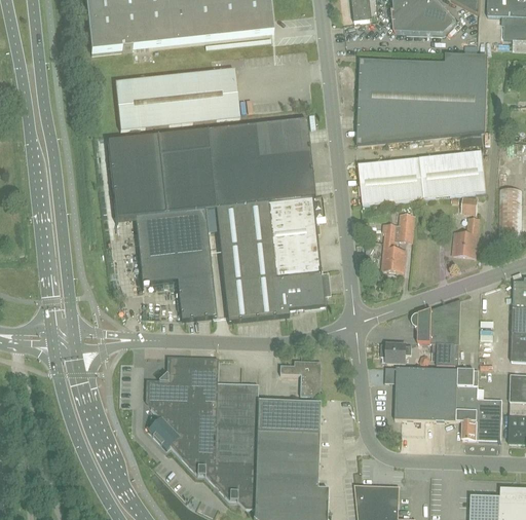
[(86,0),(91,51),(122,48),(122,49),(133,48),(133,43),(268,29),(266,2),(270,2),(270,0),(86,0)]
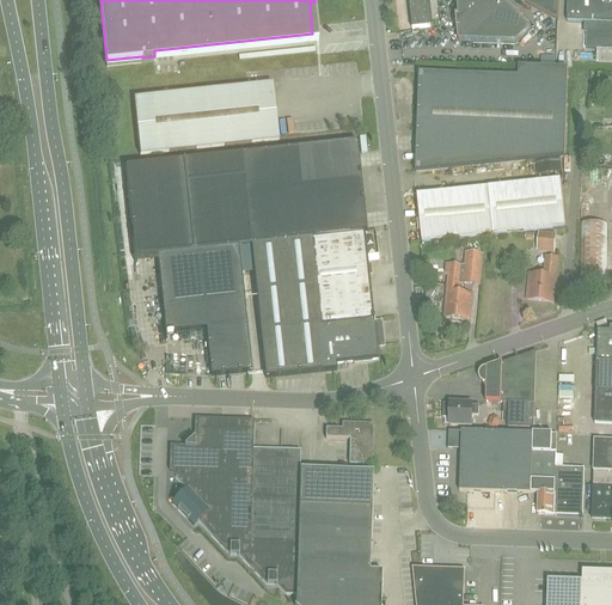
[(410,0),(412,23),(432,20),(429,0),(410,0)]
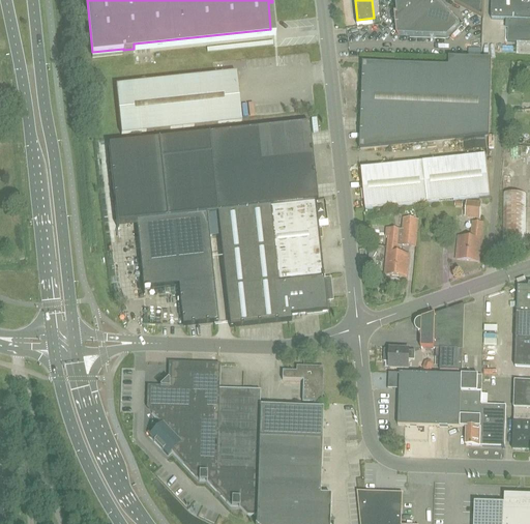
[(461,20),(441,0),(395,0),(400,31),(409,31),(409,32),(447,32),(461,20)]
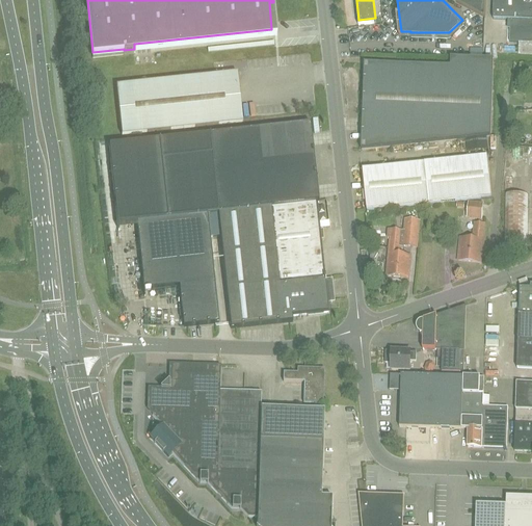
[(462,0),(486,11),(486,0),(462,0)]
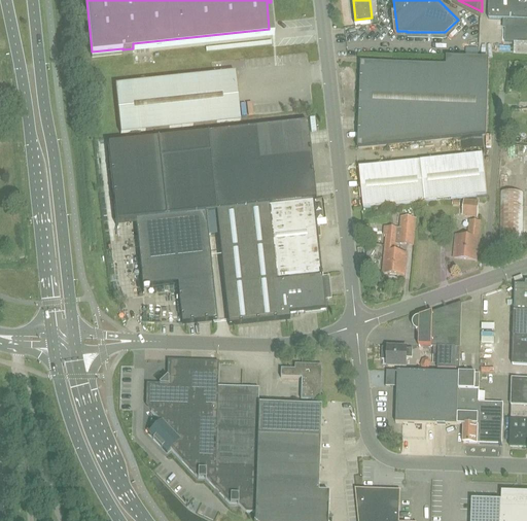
[(489,0),(488,13),(505,13),(504,35),(526,36),(526,0),(489,0)]
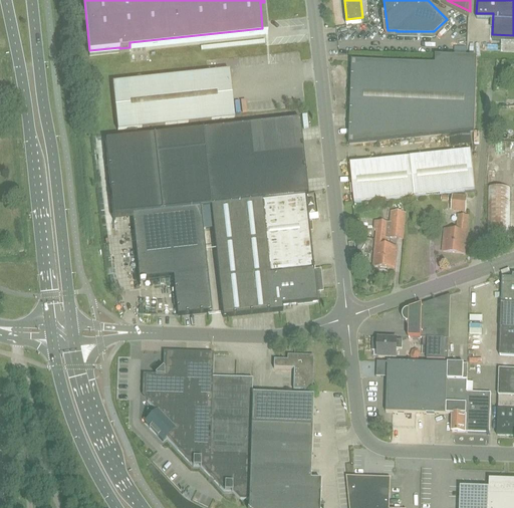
[(477,52),(436,50),(436,59),(352,56),(350,140),(474,125),(477,52)]
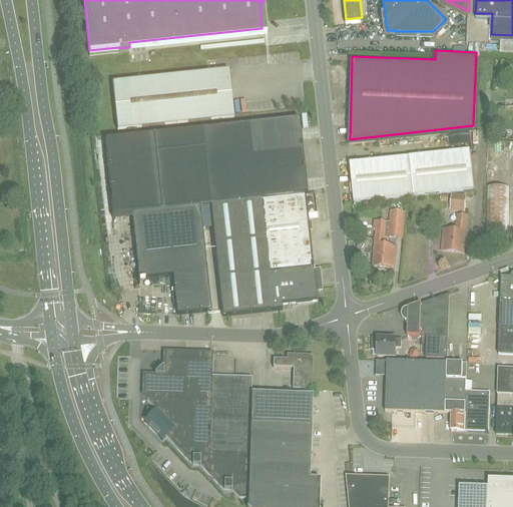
[(118,125),(234,113),(233,108),(232,98),(229,65),(207,67),(112,77),(118,125)]
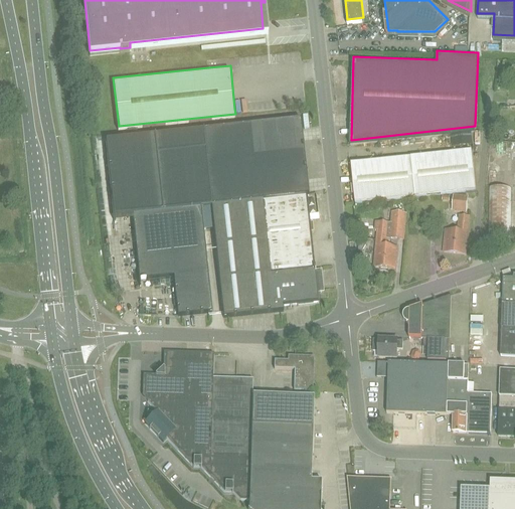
[(307,191),(309,191),(301,115),(106,136),(114,212),(133,210),(140,276),(174,272),(178,311),(184,311),(204,308),(212,307),(201,202),(212,201),(225,313),(232,312),(274,307),(284,306),(283,301),(286,301),(309,298),(318,297),(317,283),(321,283),(320,275),(316,275),(307,191)]
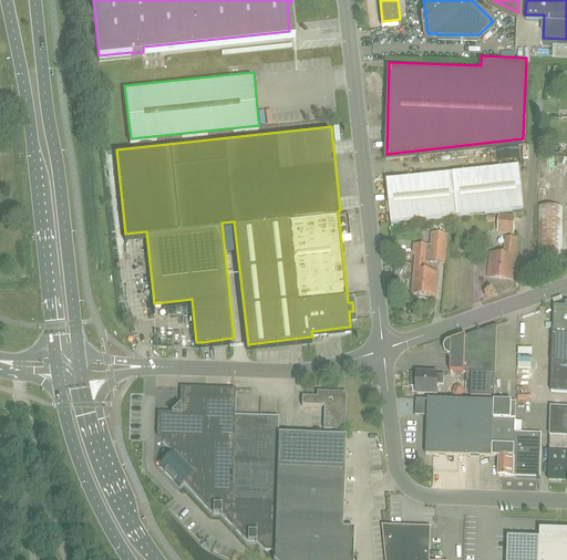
[(525,204),(521,159),(387,175),(392,219),(525,204)]
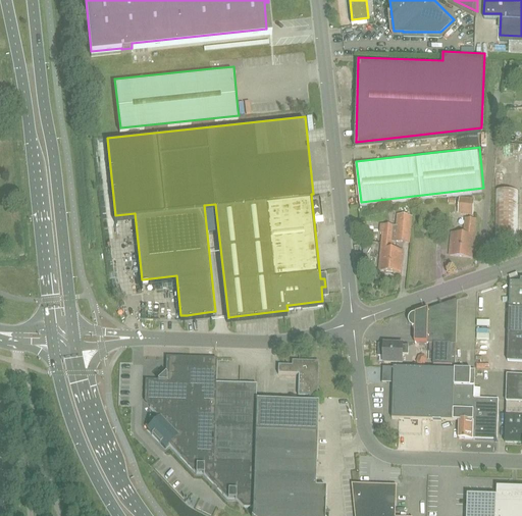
[(494,236),(517,236),(518,186),(496,185),(494,236)]
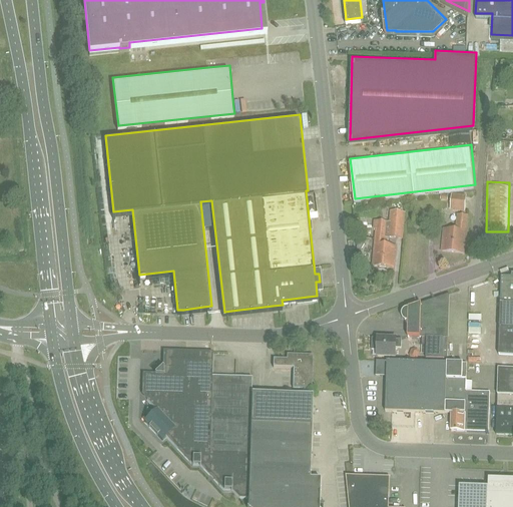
[(466,191),(452,189),(450,205),(464,207),(466,191)]
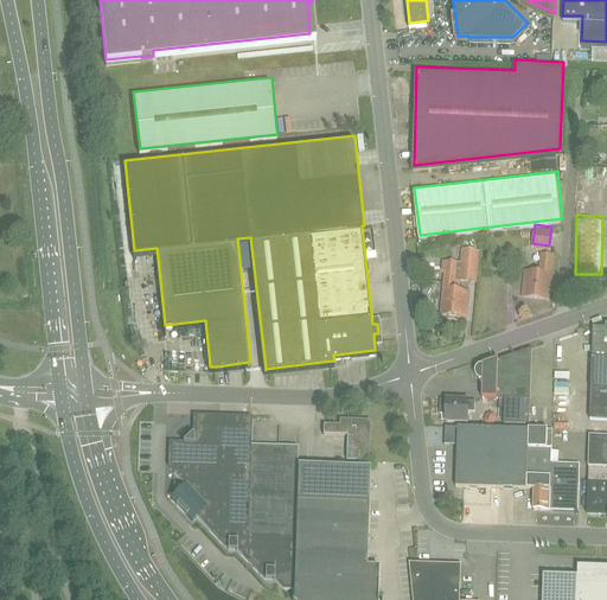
[(467,286),(462,285),(455,285),(457,274),(475,276),(478,246),(464,243),(461,257),(443,256),(443,263),(446,263),(442,308),(465,311),(467,286)]
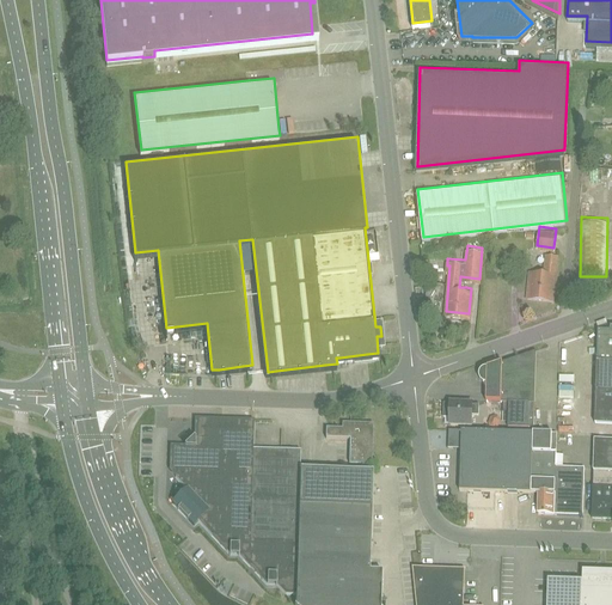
[(544,268),(530,267),(527,293),(552,295),(557,251),(546,250),(544,268)]
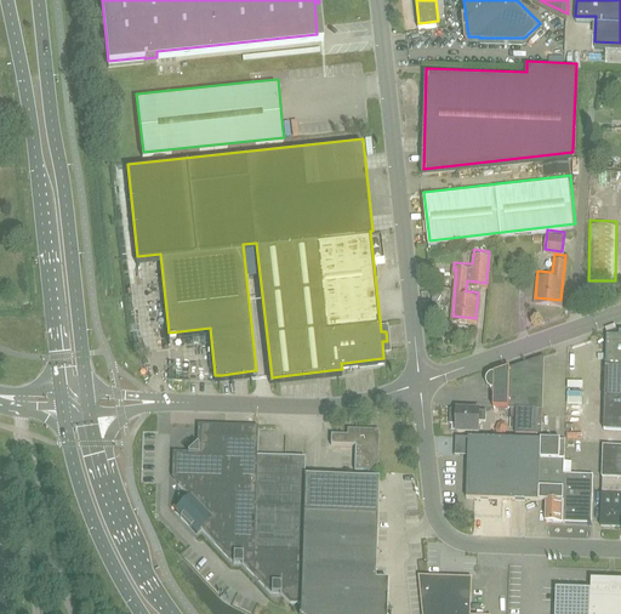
[(619,330),(608,329),(604,424),(620,424),(620,324),(620,325),(619,330)]
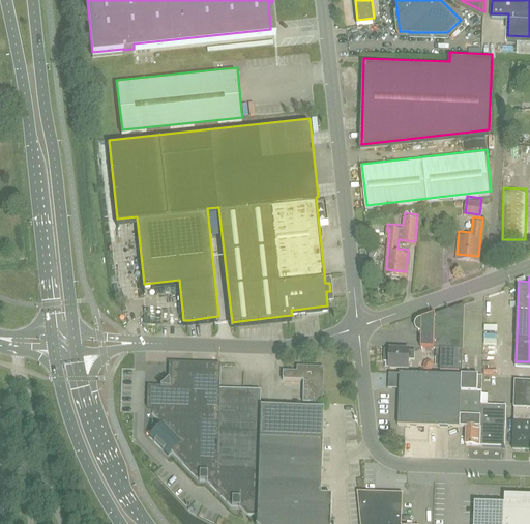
[(419,327),(420,327),(421,327),(421,342),(436,343),(436,351),(440,351),(440,364),(462,365),(464,299),(422,314),(421,314),(420,314),(419,315),(418,315),(417,316),(416,317),(416,318),(415,319),(415,320),(415,321),(415,322),(415,323),(416,324),(418,327),(419,327)]
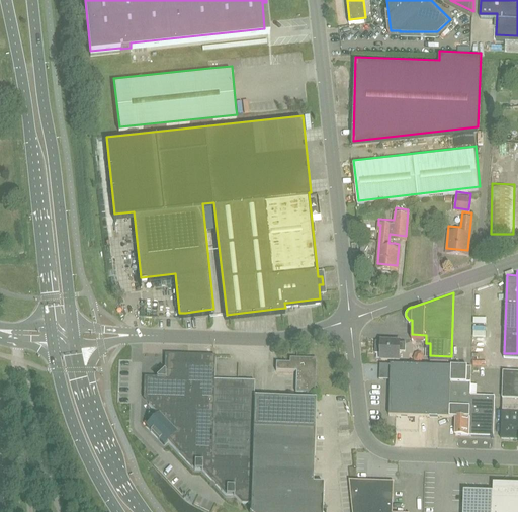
[(400,346),(405,346),(406,337),(375,336),(375,348),(381,348),(380,354),(395,355),(395,359),(399,359),(399,355),(400,355),(400,346)]
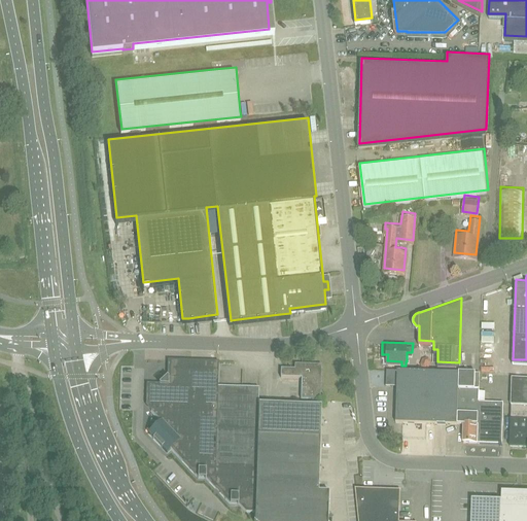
[(422,355),(420,360),(421,363),(425,365),(428,363),(430,358),(428,355),(425,353),(422,355)]
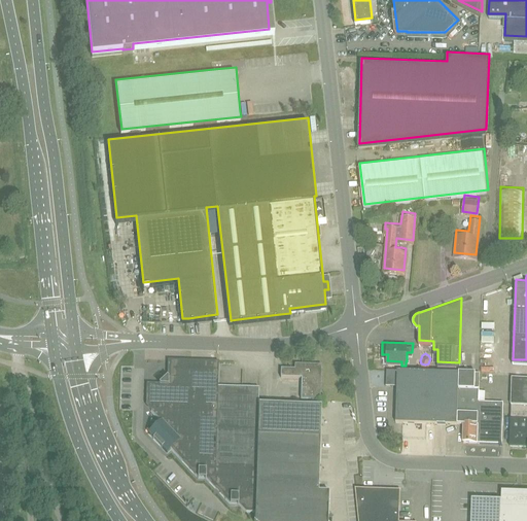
[(147,379),(146,400),(151,405),(151,406),(162,416),(148,428),(152,433),(166,448),(171,444),(198,473),(206,474),(230,498),(239,498),(241,501),(246,507),(254,507),(255,507),(258,398),(259,382),(218,381),(218,359),(218,356),(181,355),(169,355),(168,355),(168,370),(167,370),(167,371),(160,378),(159,378),(159,379),(147,379)]
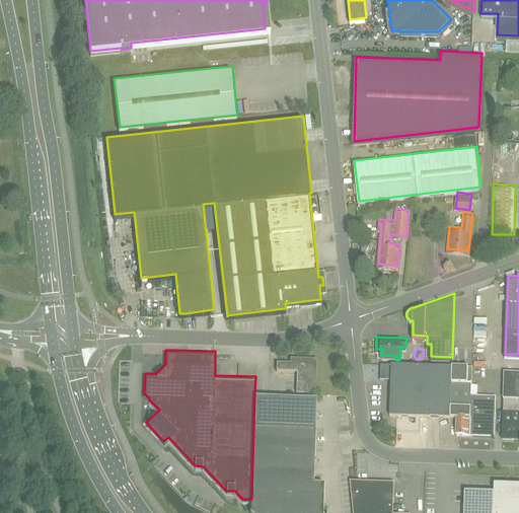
[(315,388),(316,354),(296,353),(296,358),(276,357),(276,366),(296,366),(295,387),(315,388)]
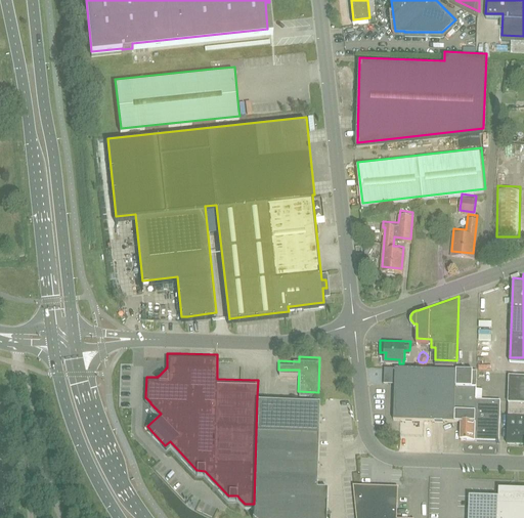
[(394,416),(455,417),(456,364),(384,363),(384,379),(394,379),(394,416)]
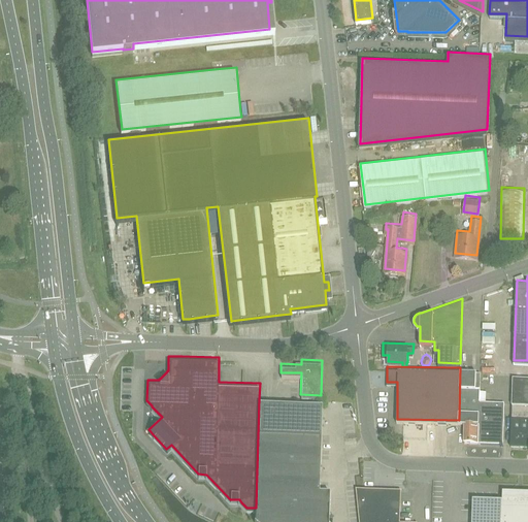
[(463,438),(479,439),(480,397),(481,385),(475,385),(476,368),(460,367),(459,420),(464,421),(463,438)]
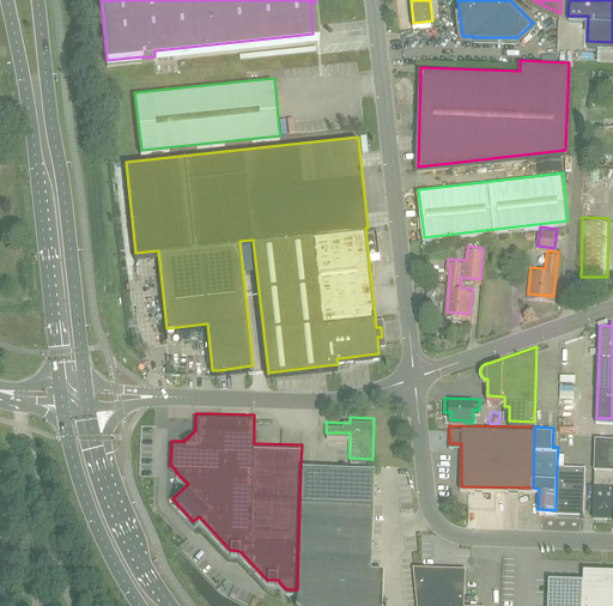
[(612,434),(595,434),(595,465),(612,465),(612,434)]
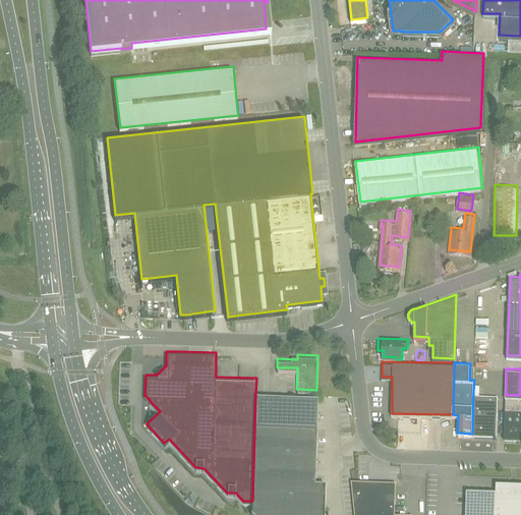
[(497,434),(498,426),(499,393),(473,392),(472,434),(497,434)]
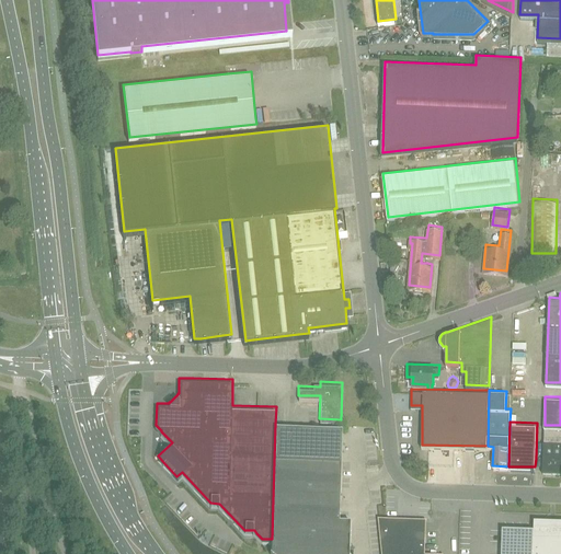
[(271,549),(270,550),(275,553),(347,553),(350,518),(339,517),(342,426),(319,425),(283,424),(275,424),(272,539),(271,539),(271,549)]
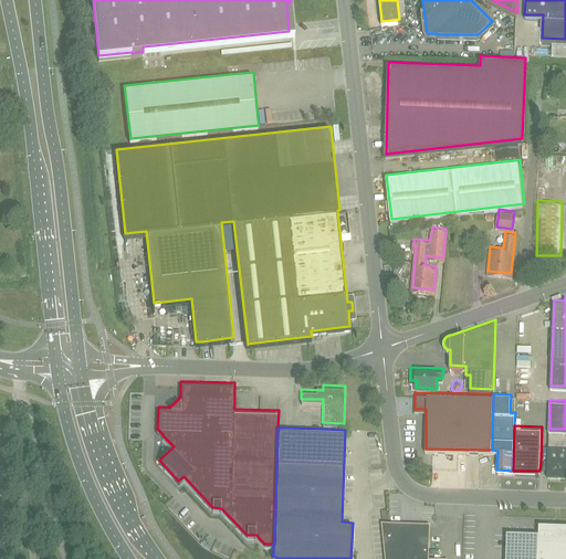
[(565,429),(549,429),(547,473),(565,473),(565,429)]
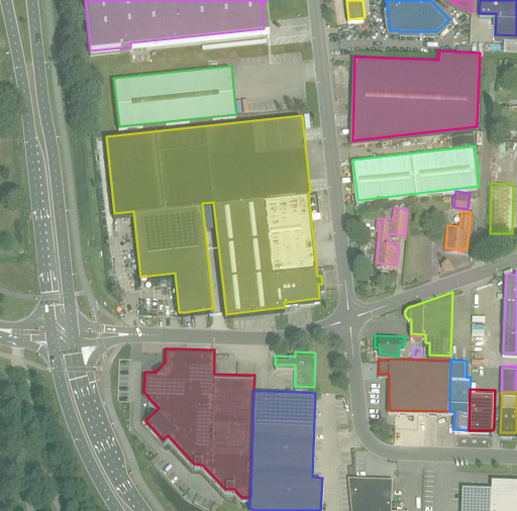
[(408,510),(409,508),(392,507),(393,476),(348,475),(352,510),(408,510)]
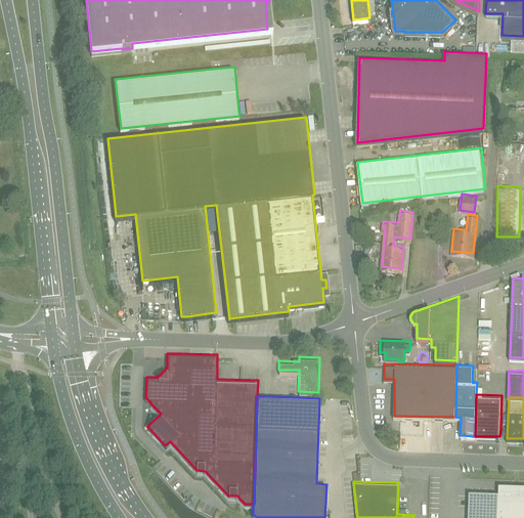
[(523,517),(523,487),(506,487),(506,493),(470,492),(469,517),(523,517)]
